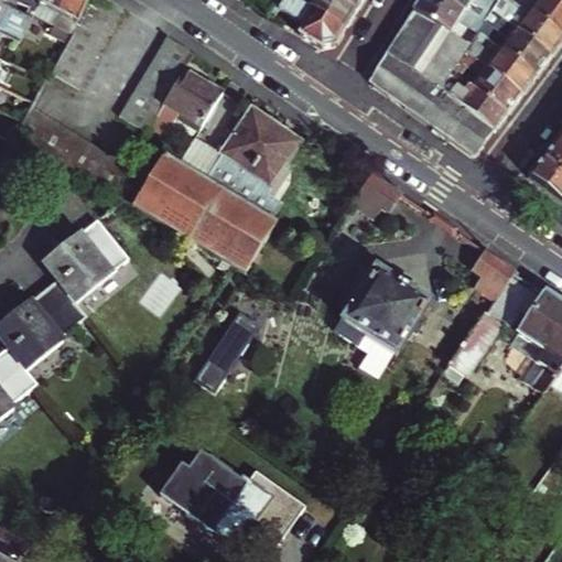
[(49,22),(60,0),(35,0),(32,8),(31,10),(49,22)]
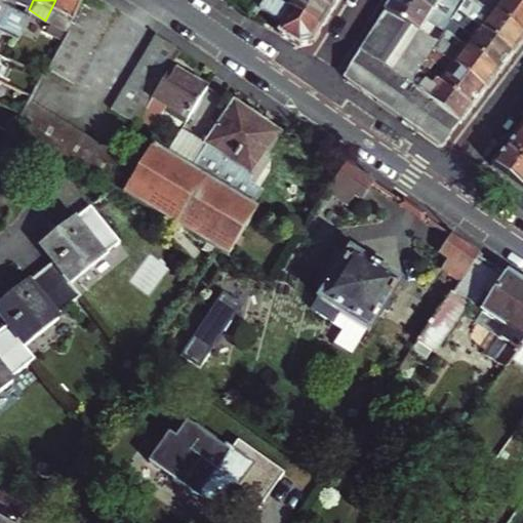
[(55,0),(45,21),(63,32),(77,0),(55,0)]
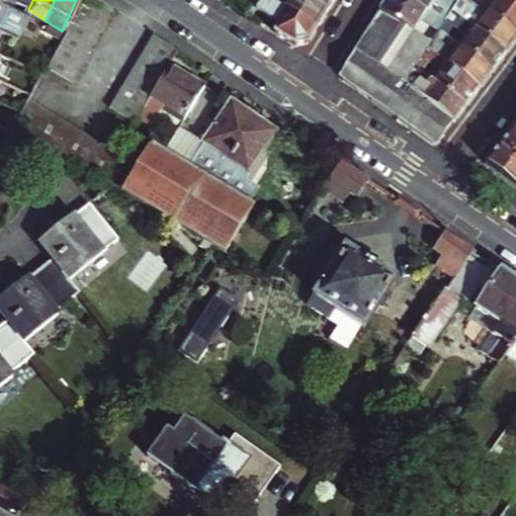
[(75,51),(102,0),(76,0),(62,31),(45,64),(67,78),(81,55),(75,51)]
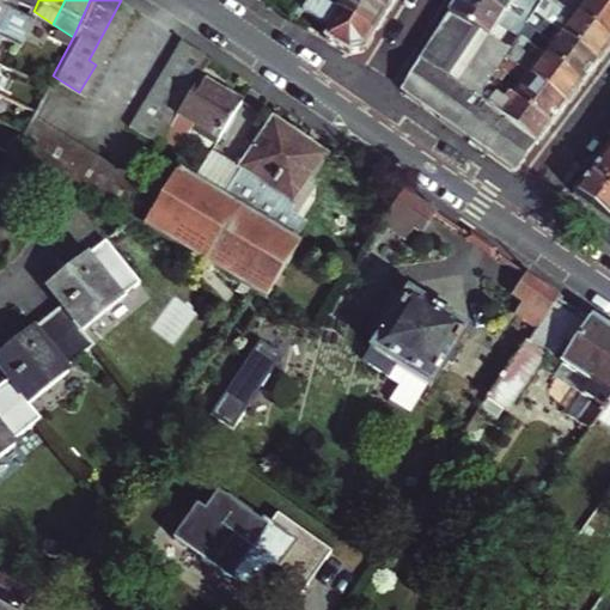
[(121,0),(89,60),(96,65),(130,6),(121,0)]
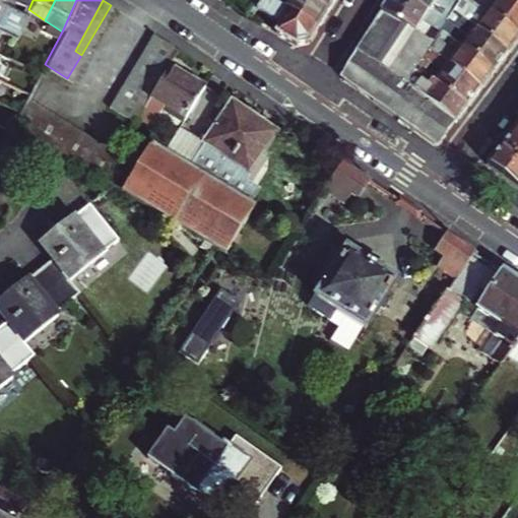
[(227,0),(227,1),(248,14),(258,0),(227,0)]
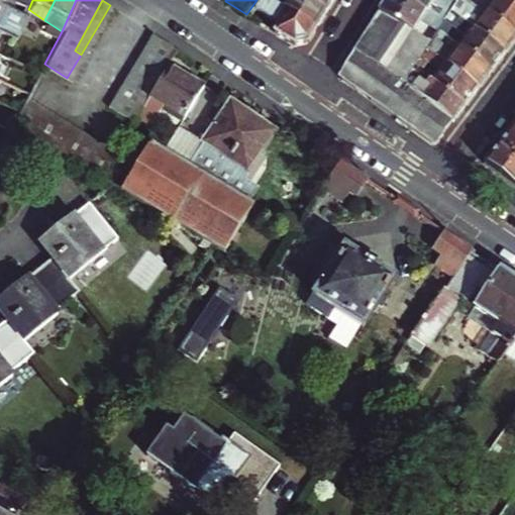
[(317,28),(275,1),(273,0),(256,0),(246,14),(251,17),(258,9),(282,24),(277,32),(298,45),(309,42),(317,28)]
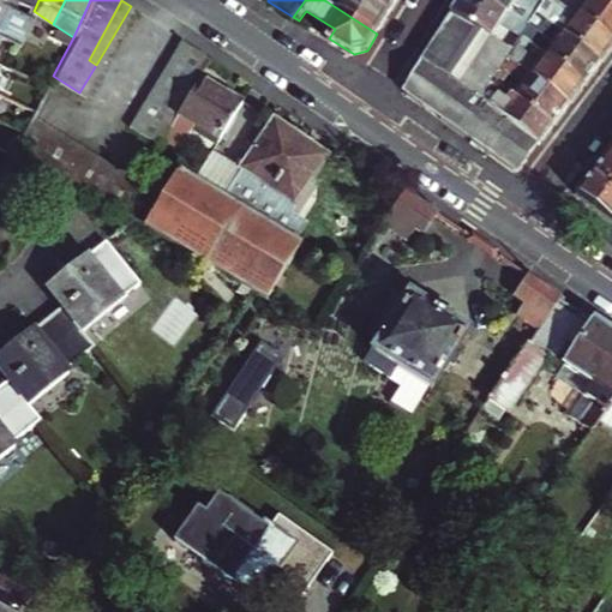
[(327,0),(327,1),(377,34),(390,13),(369,0),(327,0)]
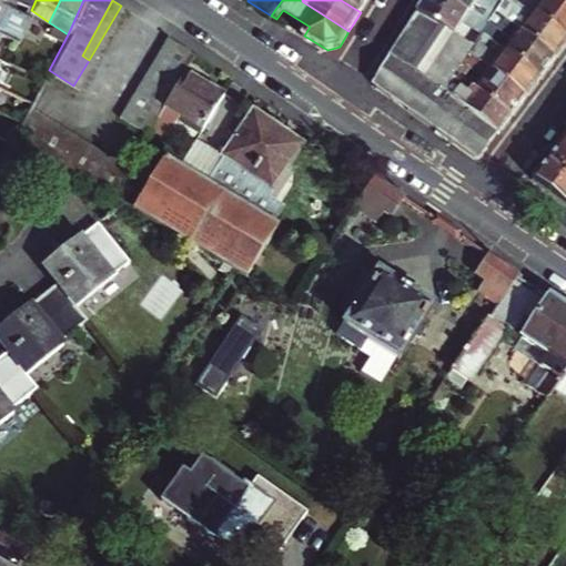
[(341,0),(361,12),(369,0),(341,0)]
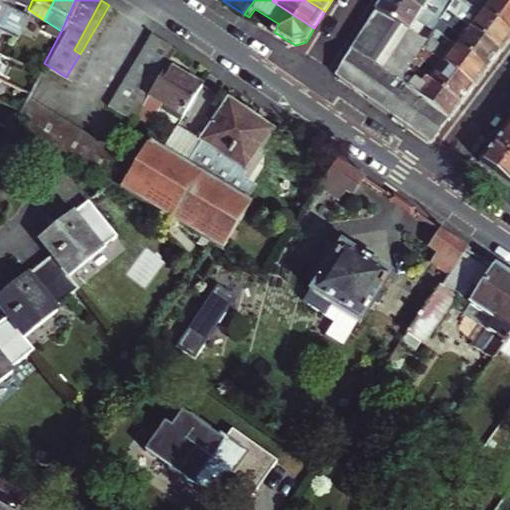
[(384,0),(377,12),(411,33),(417,24),(433,34),(434,32),(437,28),(440,23),(441,22),(424,12),(403,0),(384,0)]
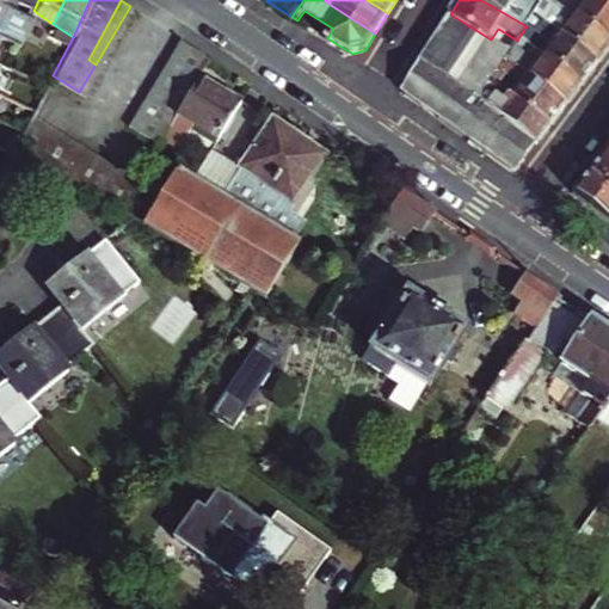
[(541,4),(535,0),(481,0),(506,14),(514,4),(533,16),(535,13),(541,4)]
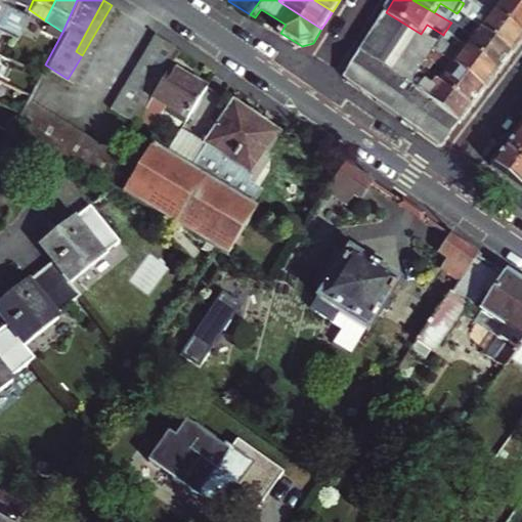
[(521,31),(492,9),(488,14),(472,1),(472,0),(465,0),(464,3),(459,11),(470,19),(480,27),(514,52),(521,41),(521,31)]
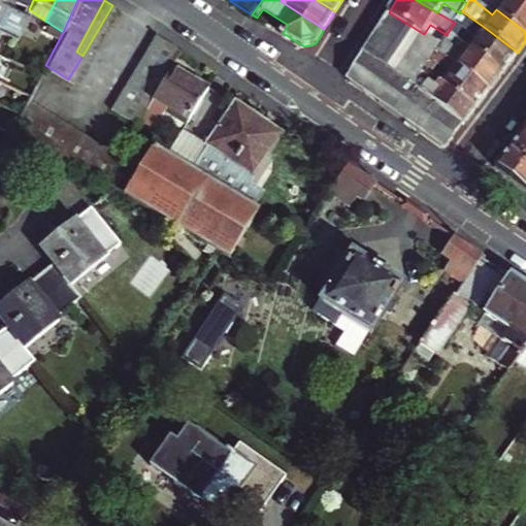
[(525,4),(520,0),(501,0),(502,1),(496,9),(525,31),(525,4)]
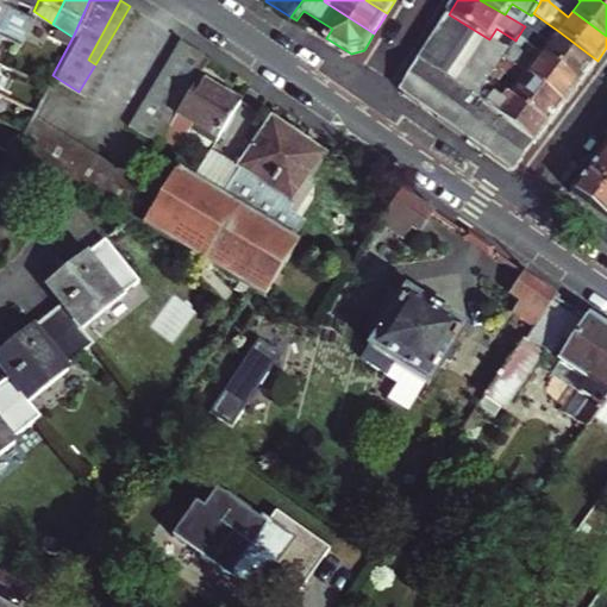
[(4,2),(0,1),(0,32),(2,35),(18,42),(25,29),(2,18),(8,6),(4,2)]
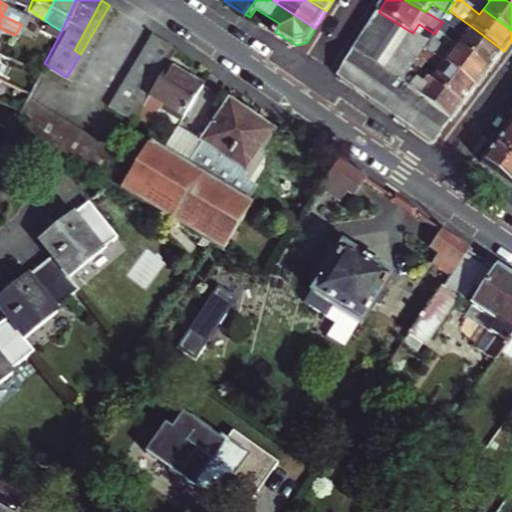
[(442,23),(448,28),(452,31),(461,19),(450,11),(448,13),(443,22),(442,23)]
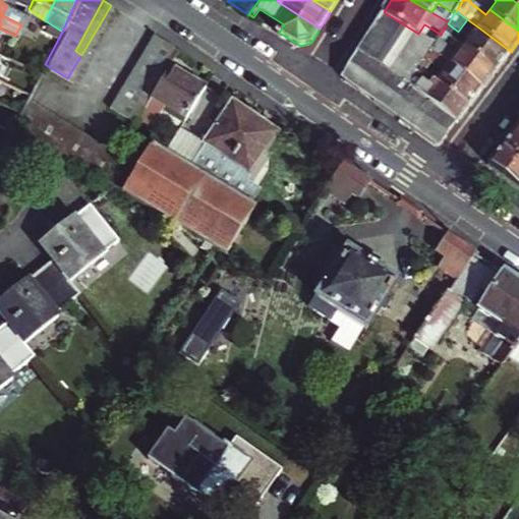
[(427,57),(433,48),(436,44),(418,34),(384,12),(346,72),(346,78),(440,146),(459,121),(413,87),(410,84),(417,73),(420,68),(427,57)]
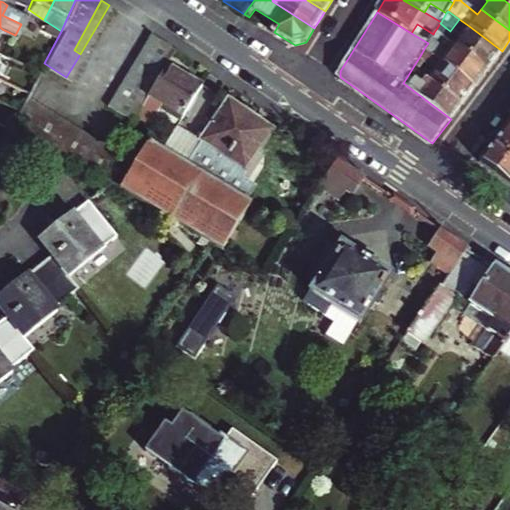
[(443,32),(446,28),(440,23),(437,28),(443,32)]
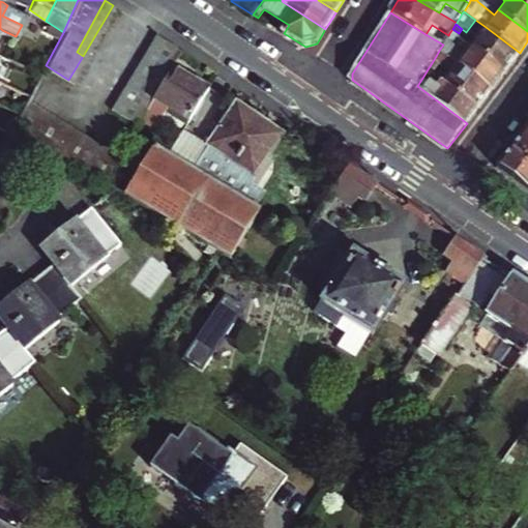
[(486,27),(472,44),(507,69),(520,53),(486,27)]
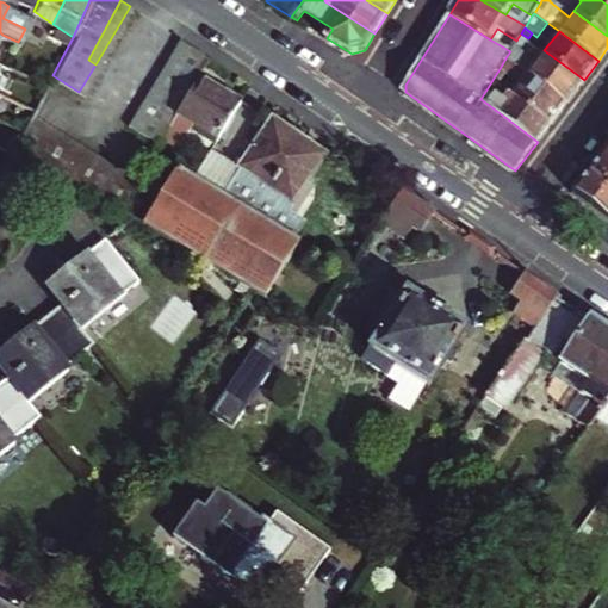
[(525,43),(528,38),(521,33),(517,38),(525,43)]
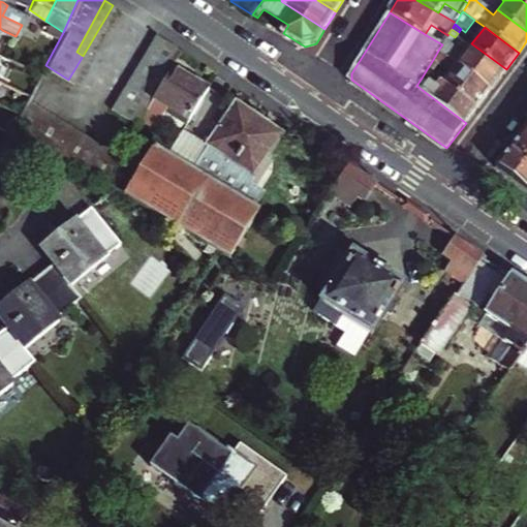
[(458,40),(455,37),(448,33),(447,35),(442,44),(439,49),(447,54),(458,40)]
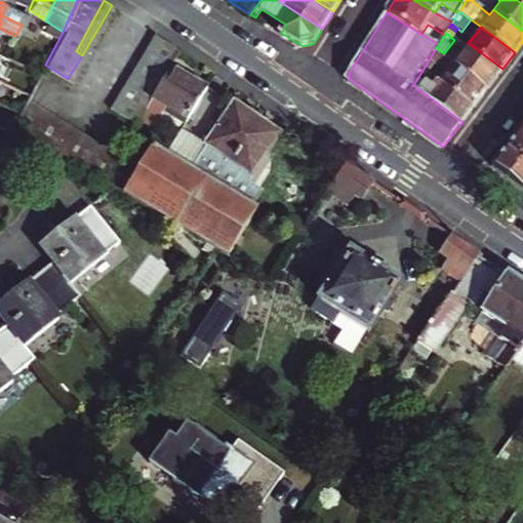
[(149,97),(170,63),(178,49),(155,34),(125,82),(149,97)]
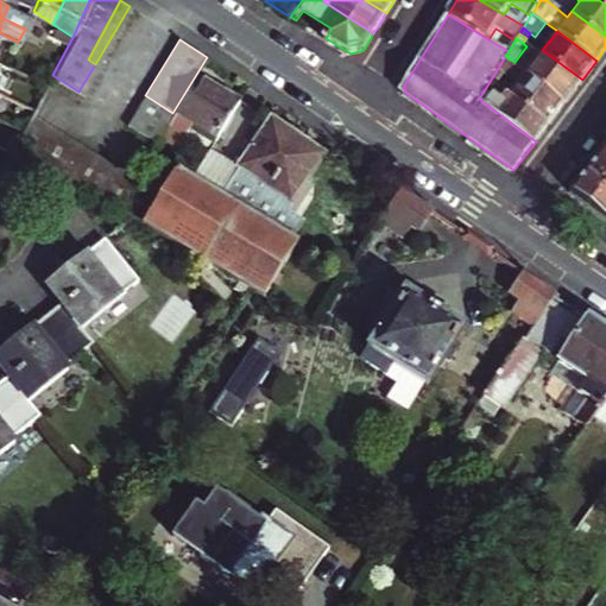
[(582,80),(542,50),(526,71),(566,101),(582,80)]
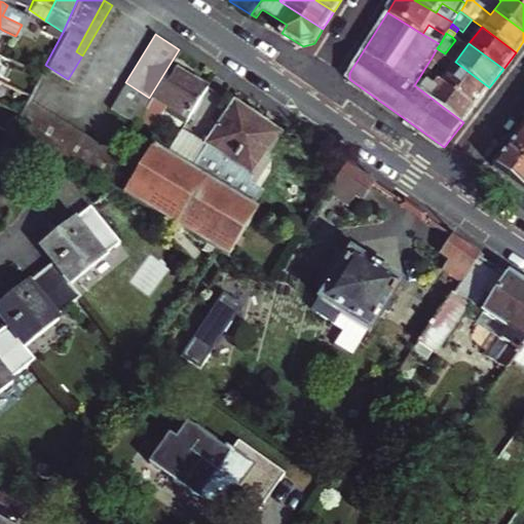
[(441,81),(475,107),(489,87),(455,62),(445,53),(437,48),(432,58),(424,69),(428,72),(437,62),(448,71),(444,77),(441,81)]
